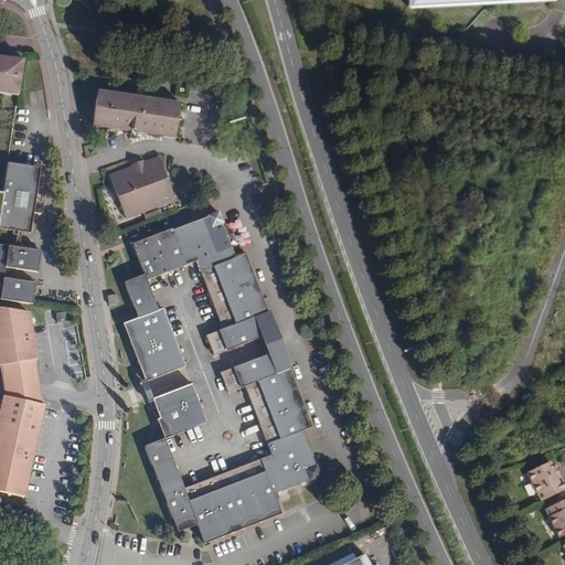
[(404,0),(405,10),(553,2),(553,0),(404,0)]
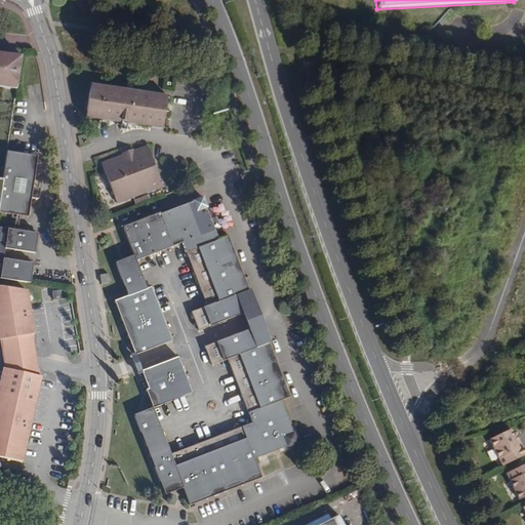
[(0,85),(16,88),(22,55),(0,52),(0,85)]
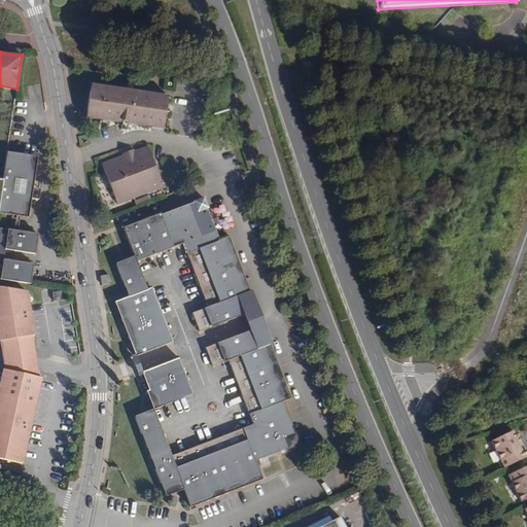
[(167,95),(92,82),(86,111),(153,121),(152,124),(163,125),(167,95)]
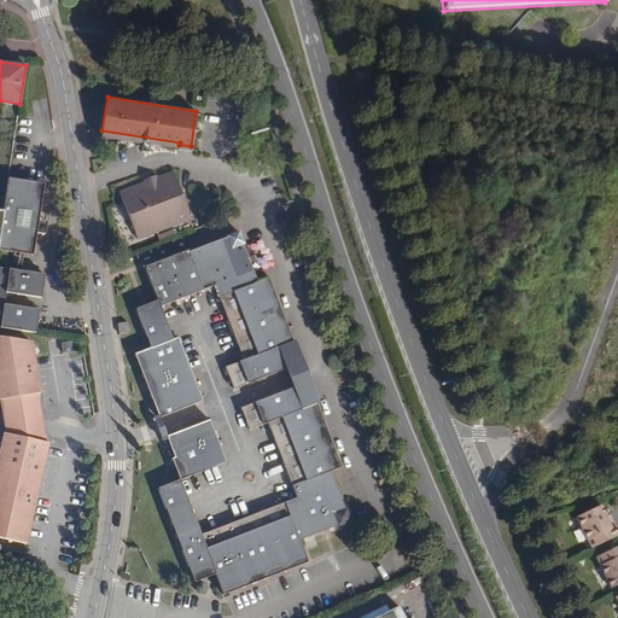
[(190,214),(172,168),(156,174),(155,170),(145,175),(146,178),(121,188),(134,225),(152,217),(156,227),(190,214)]
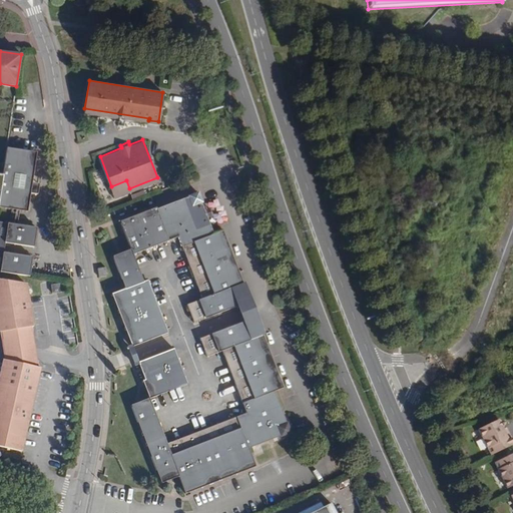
[(37,151),(8,146),(0,195),(0,206),(28,210),(31,191),(31,188),(29,188),(30,183),(32,183),(33,181),(37,151)]
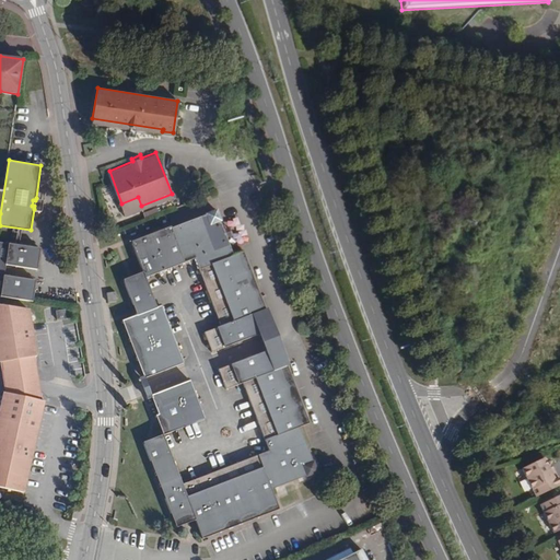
[(121,203),(125,211),(141,206),(138,197),(121,203)]
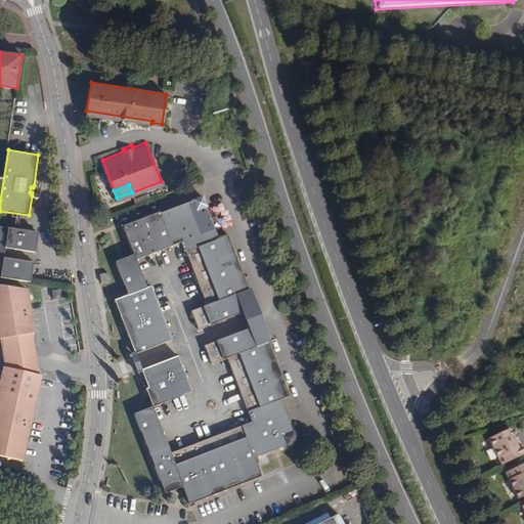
[(34,185),(33,187),(31,187),(30,192),(32,192),(32,195),(39,197),(41,186),(34,185)]
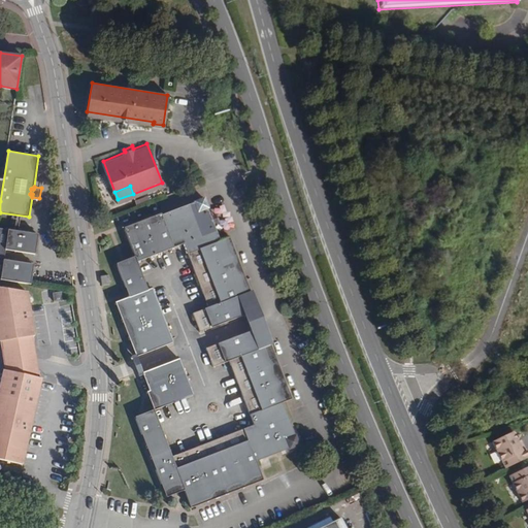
[(199,331),(242,314),(250,310),(242,293),(249,291),(228,237),(219,240),(212,225),(209,219),(201,197),(160,215),(159,212),(124,227),(137,259),(182,243),(206,307),(192,314),(199,331)]
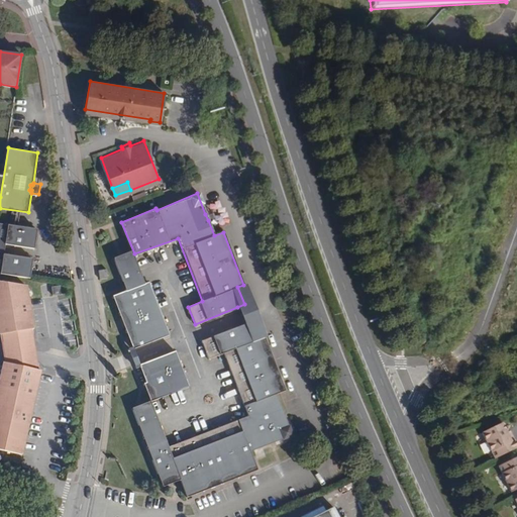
[(214,218),(211,212),(205,214),(208,220),(214,218)]
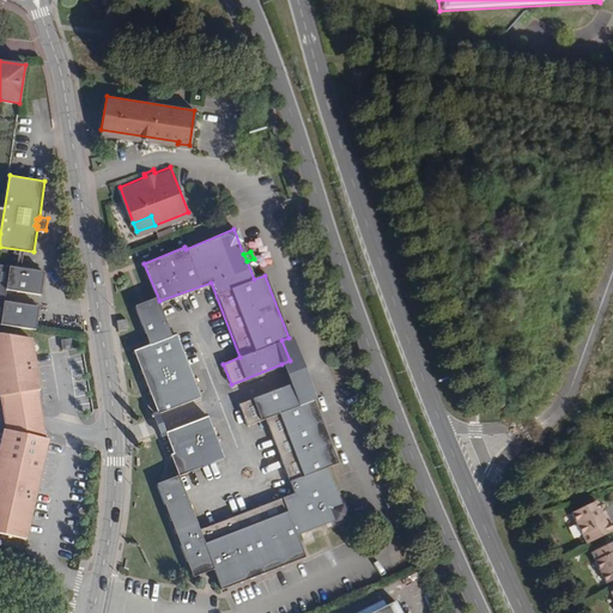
[(18,265),(6,262),(6,266),(0,263),(0,325),(37,331),(41,307),(7,302),(8,290),(43,295),(47,271),(18,267),(18,265)]
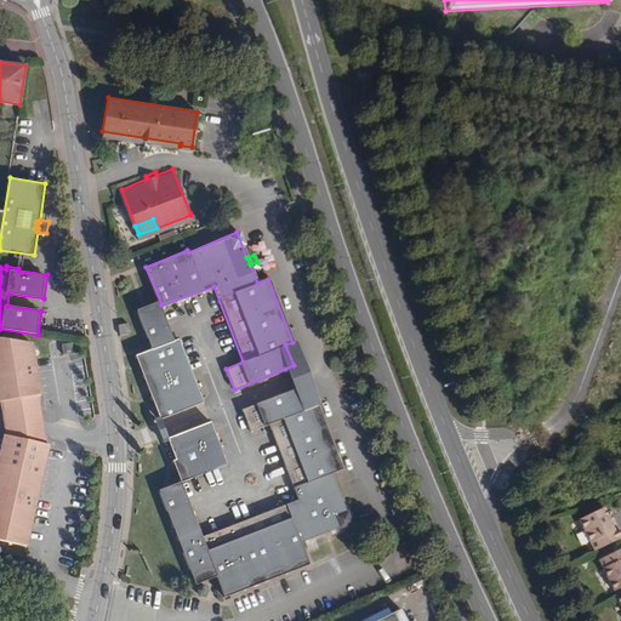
[(157,305),(132,315),(143,345),(170,336),(157,305)]
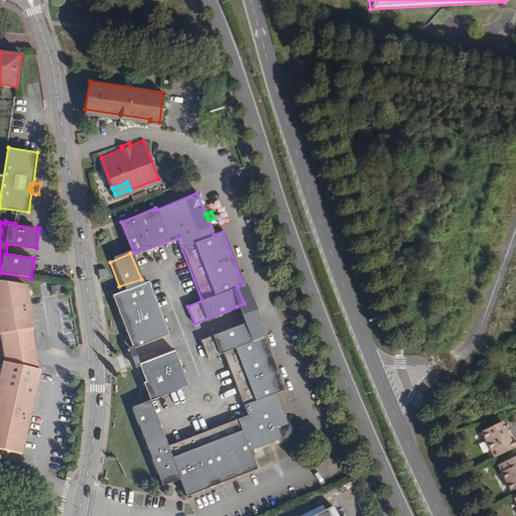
[(108,278),(106,269),(99,270),(100,280),(108,278)]
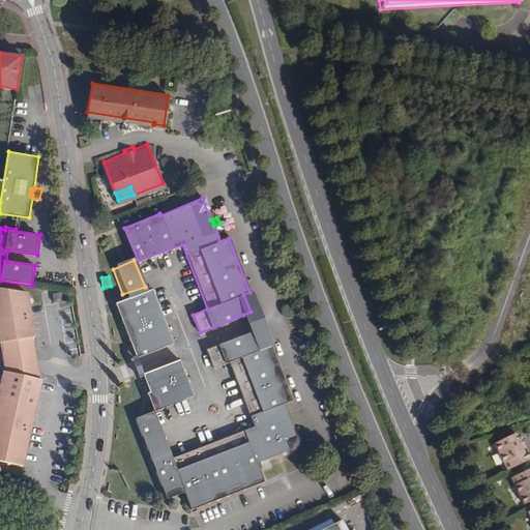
[(31,294),(0,288),(0,343),(26,341),(34,340),(36,339),(31,294)]
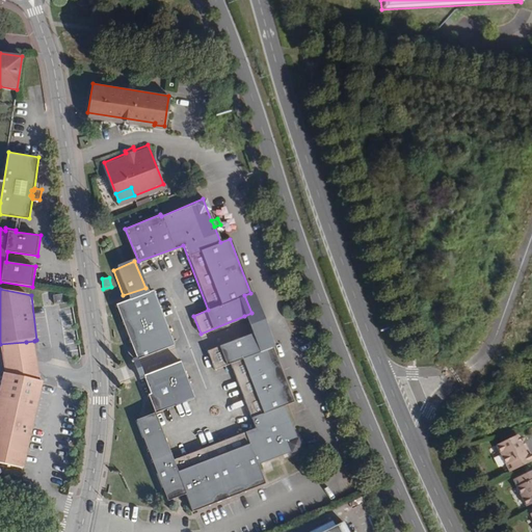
[(152,290),(149,291),(130,298),(114,303),(136,358),(174,344),(152,290)]
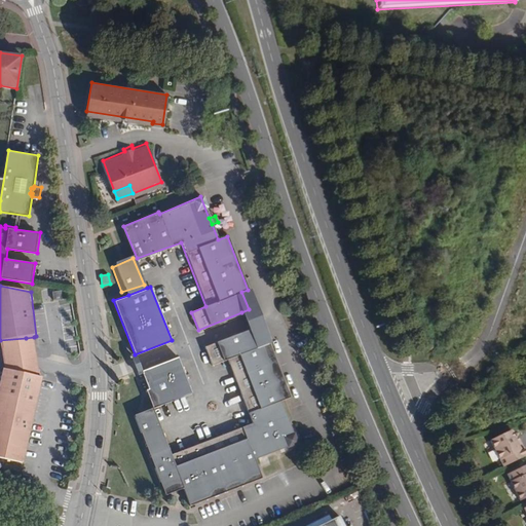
[(63,302),(63,293),(53,294),(54,302),(63,302)]
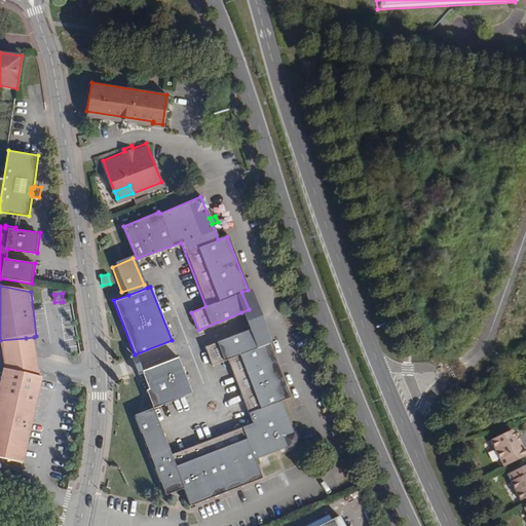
[(256,328),(249,309),(241,312),(249,330),(256,328)]
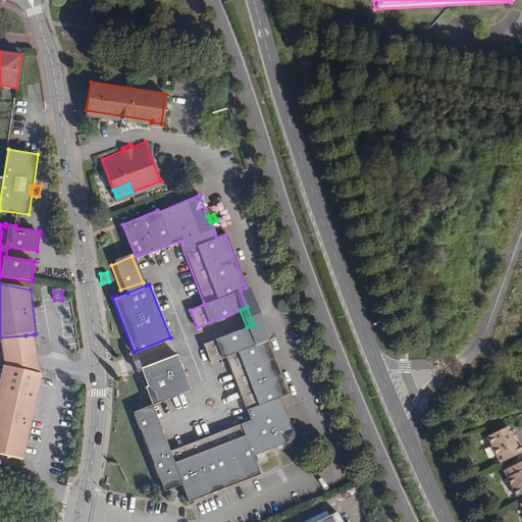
[(254,325),(247,327),(204,345),(210,362),(225,356),(250,418),(170,450),(152,405),(135,412),(166,490),(183,484),(190,501),(260,472),(253,454),(285,440),(291,428),(278,397),(286,393),(265,340),(261,342),(254,325)]
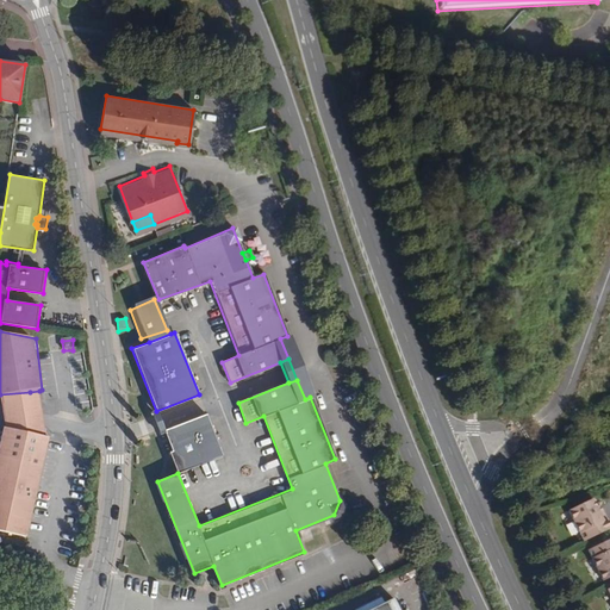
[(39,391),(30,392),(5,394),(6,411),(7,429),(44,437),(43,421),(39,391)]
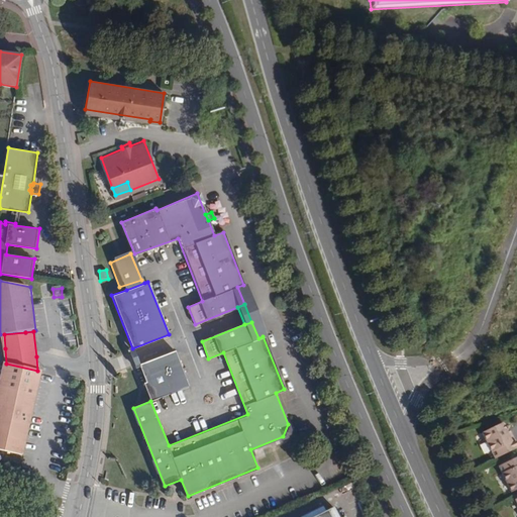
[(143,384),(150,401),(189,386),(176,351),(139,366),(146,383),(143,384)]
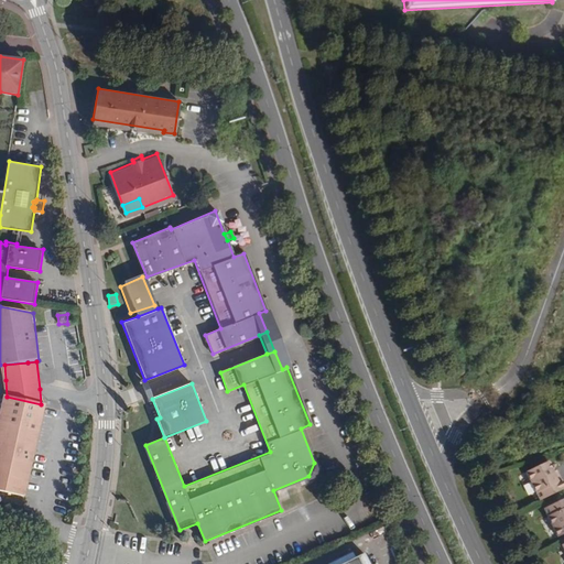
[(7,397),(3,396),(0,412),(0,492),(24,498),(44,404),(41,404),(7,397)]
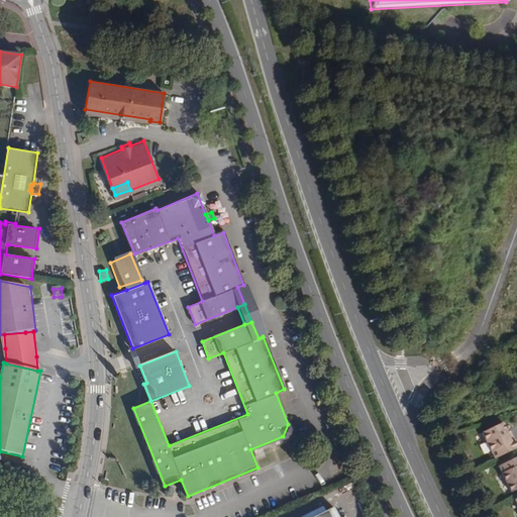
[(506,431),(502,423),(483,433),(495,459),(516,448),(516,447),(512,437),(509,438),(506,431)]
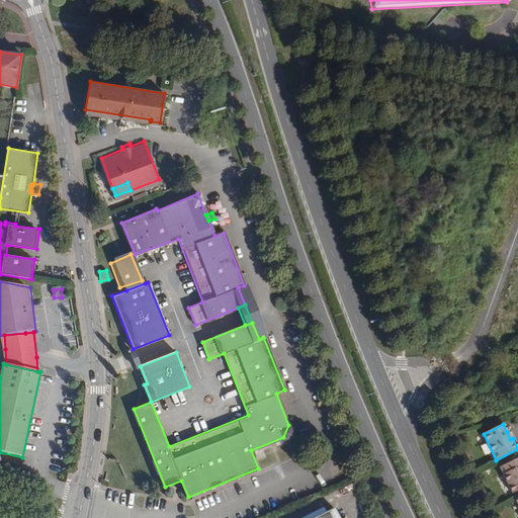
[(517,458),(500,468),(513,496),(517,493),(517,458)]
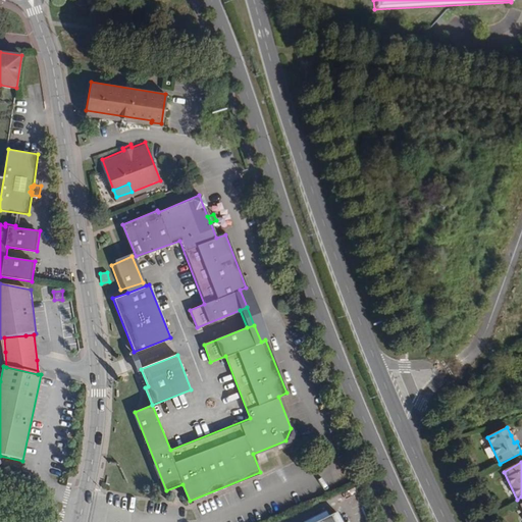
[(345,521),(340,510),(312,521),(345,521)]
